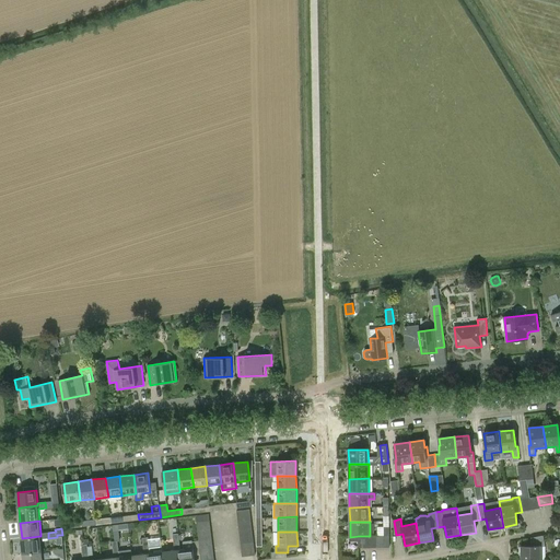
[(41,536),(22,538),(23,553),(42,551),(41,539),(48,538),(48,533),(41,534),(41,536)]
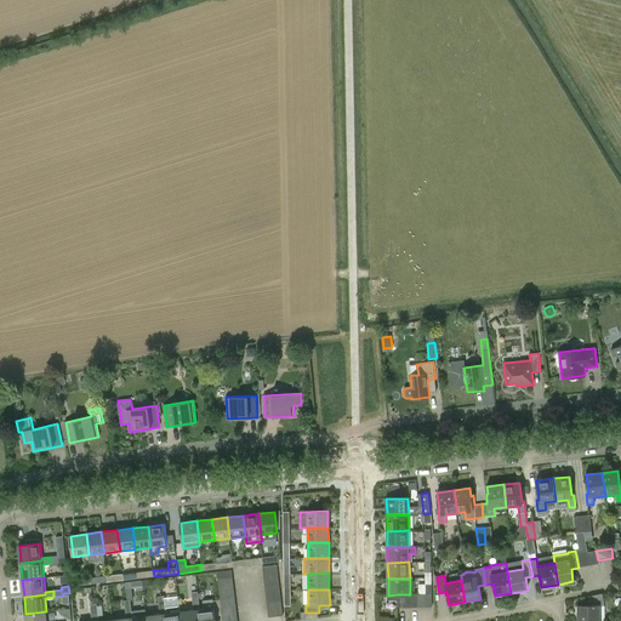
[(576,620),(598,620),(599,605),(604,605),(602,593),(588,596),(588,607),(577,607),(576,620)]
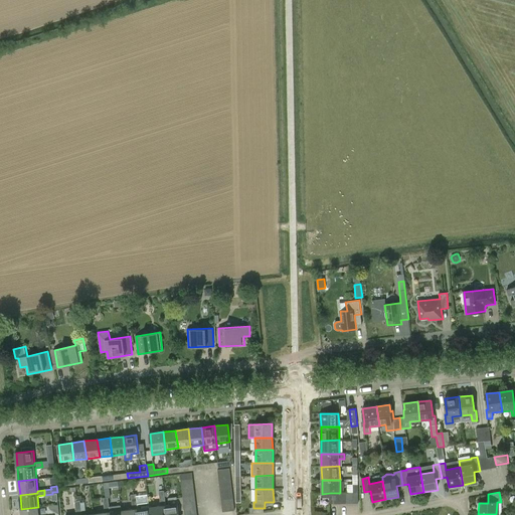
[(166,505),(165,498),(160,499),(161,506),(163,506),(164,514),(178,514),(178,510),(184,509),(184,504),(183,499),(183,497),(168,498),(169,505),(166,505)]
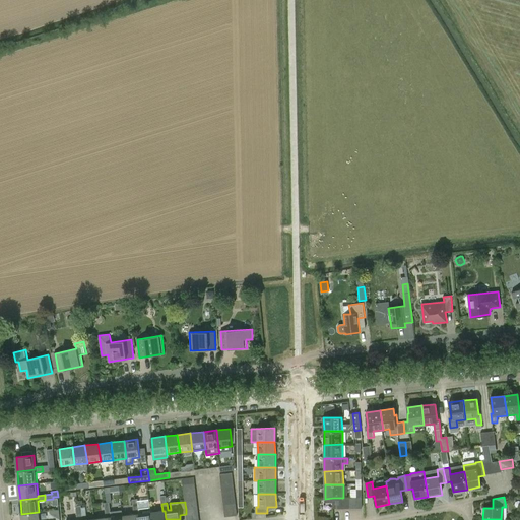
[(138,508),(138,507),(133,507),(134,514),(136,514),(137,519),(151,519),(151,512),(150,506),(138,508)]
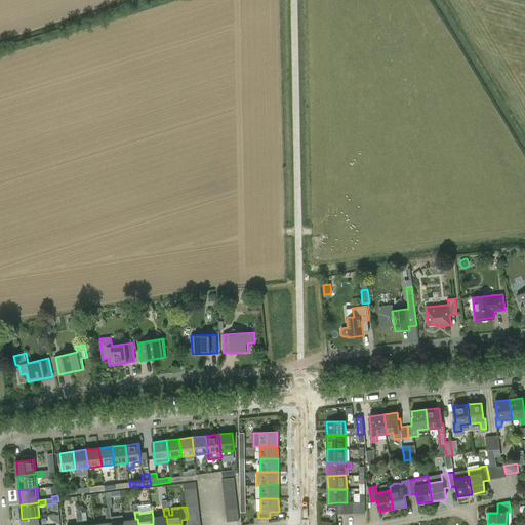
[(112,522),(111,515),(107,515),(107,523),(110,522),(110,524),(124,524),(124,521),(112,522)]
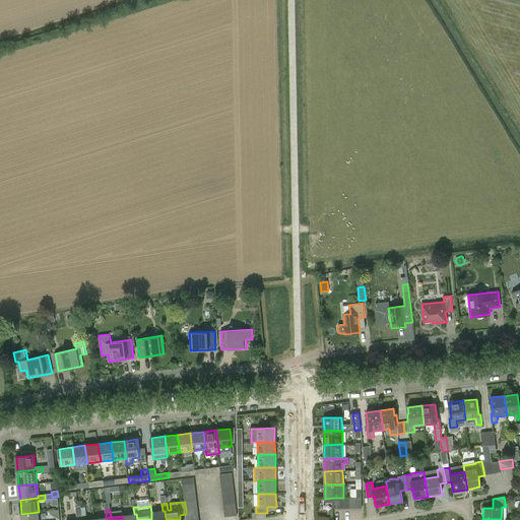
[(163,511),(151,512),(151,519),(166,519),(165,511),(163,511)]
